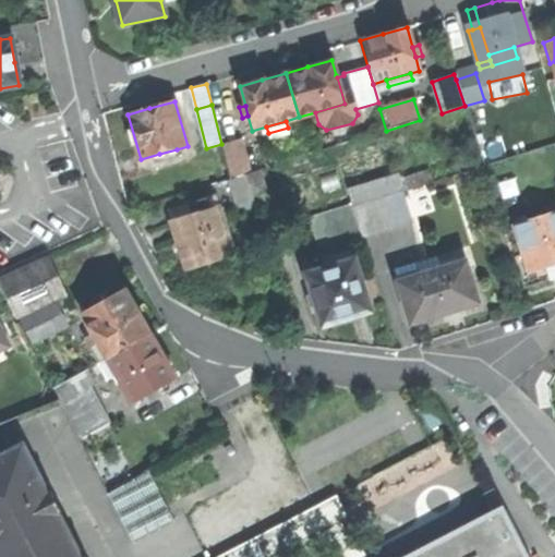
[(222,148),(232,179),(244,176),(249,174),(239,143),(222,148)]
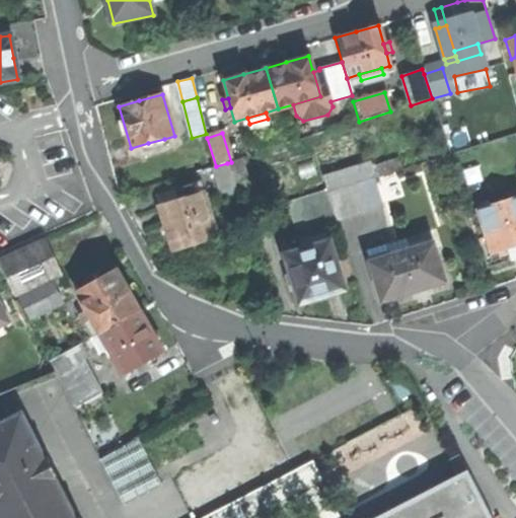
[(166,145),(164,139),(148,143),(150,150),(166,145)]
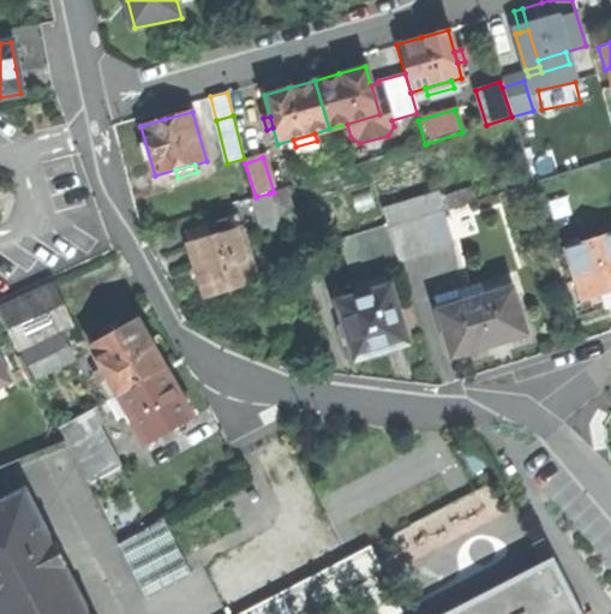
[(252,200),(261,227),(277,221),(269,194),(256,197),(252,200)]
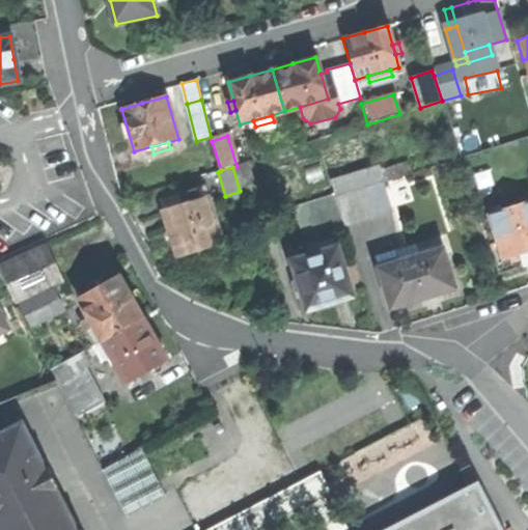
[(329,183),(333,195),(334,198),(365,188),(361,172),(329,183)]
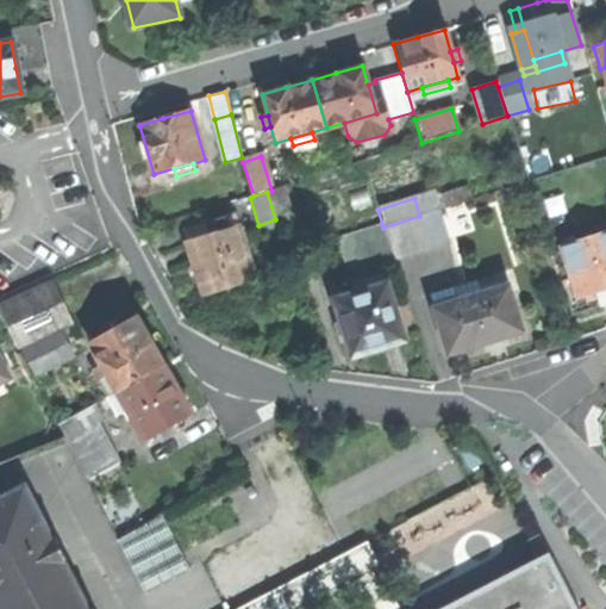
[(437,210),(419,216),(429,247),(447,241),(437,210)]
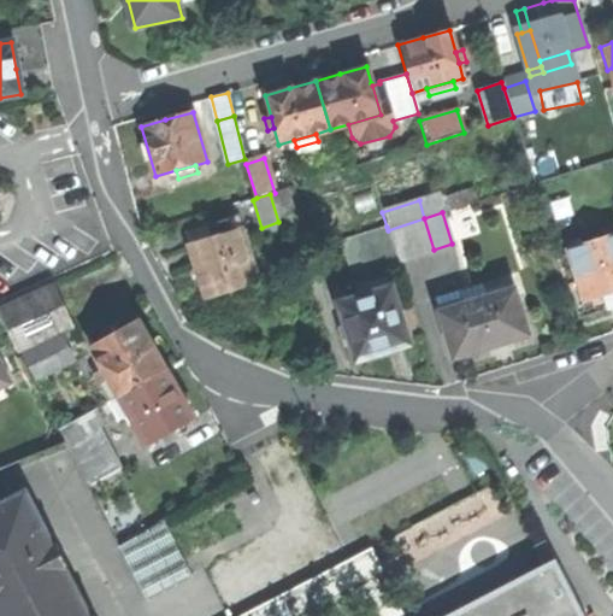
[(231,291),(255,282),(239,228),(229,230),(225,218),(207,224),(211,238),(188,245),(205,299),(231,291)]
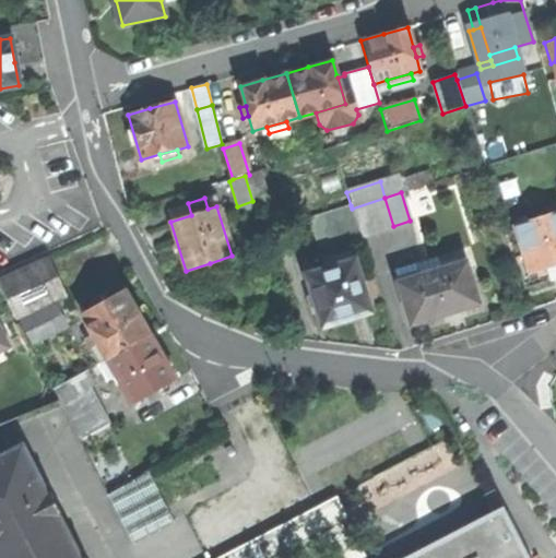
[(385,198),(352,209),(361,236),(393,226),(385,198)]
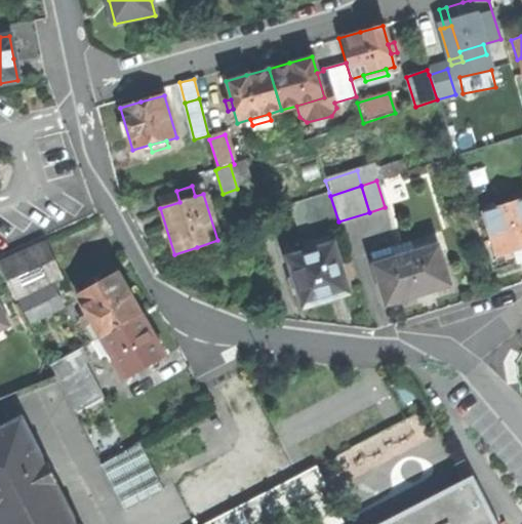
[(290,205),(303,243),(327,235),(330,244),(331,244),(345,240),(338,222),(330,196),(329,193),(290,205)]
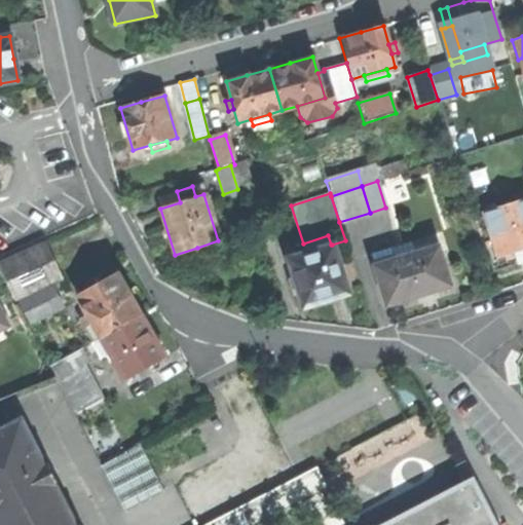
[(522,198),(482,212),(490,239),(495,257),(513,252),(517,263),(522,261),(522,198)]
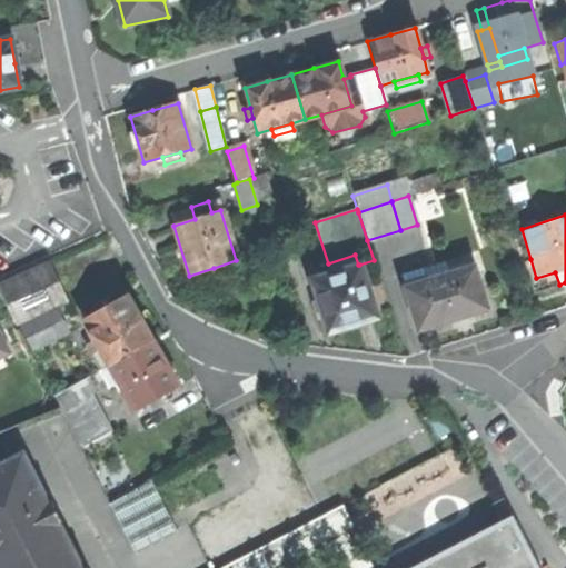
[(355,255),(328,263),(331,272),(310,279),(327,332),(350,325),(376,317),(359,265),(358,265),(355,255)]
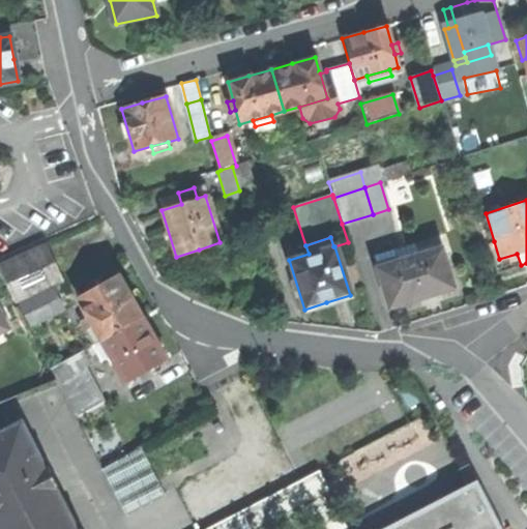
[(496,273),(521,265),(517,254),(499,259),(494,241),(487,244),(496,273)]
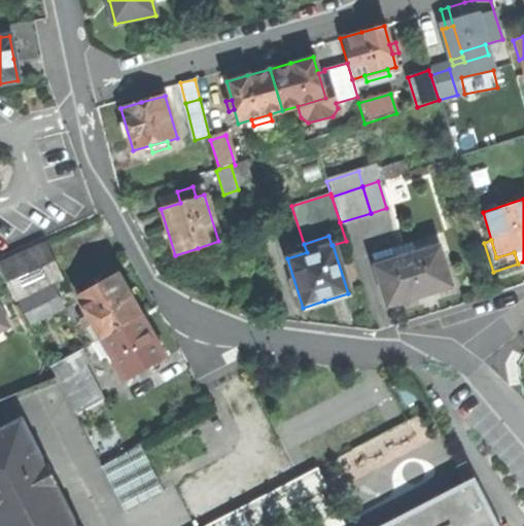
[(0,268),(14,301),(60,280),(43,245),(0,266),(0,268)]
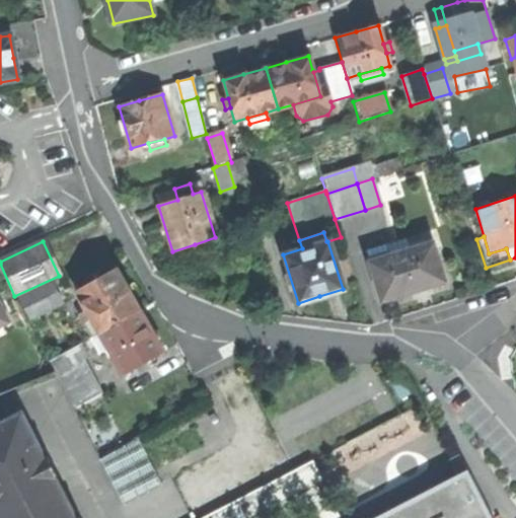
[(365,253),(380,304),(401,297),(417,292),(416,290),(442,282),(430,243),(387,256),(384,247),(365,253)]
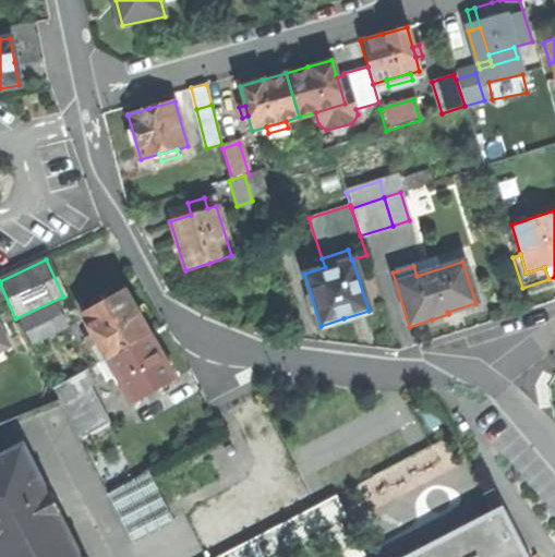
[(97,342),(106,359),(148,335),(137,314),(123,290),(105,301),(100,293),(89,300),(93,307),(81,314),(97,342)]
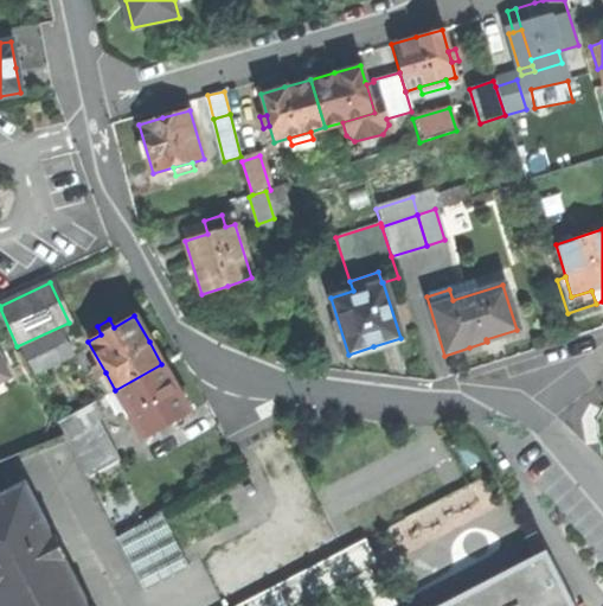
[(161,364),(115,390),(126,408),(142,439),(156,432),(160,439),(173,432),(170,423),(188,413),(174,387),(161,364)]
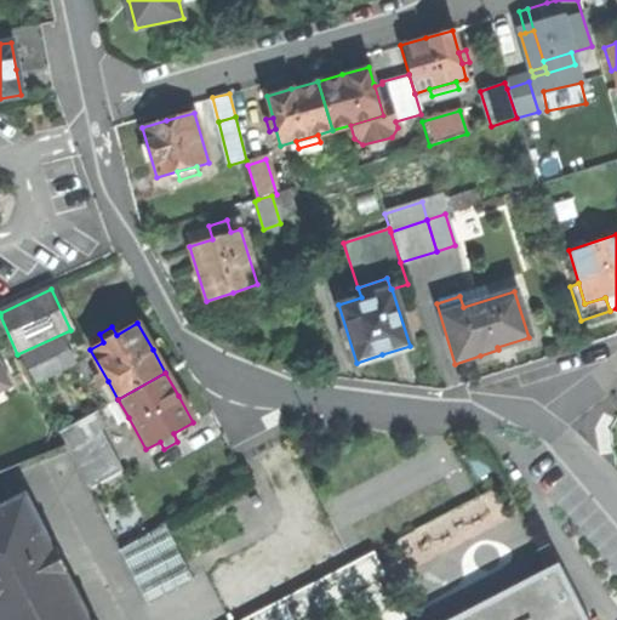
[(96,387),(107,405),(118,399),(108,381),(96,387)]
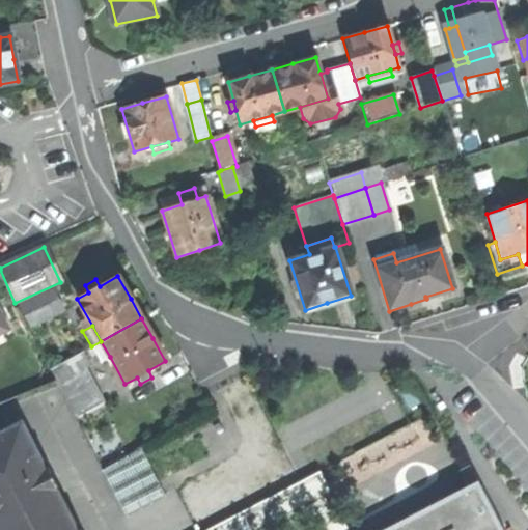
[(100,363),(110,357),(101,341),(91,346),(100,363)]
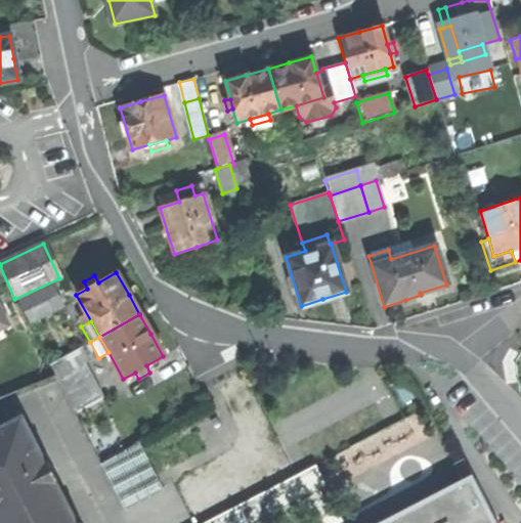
[(49,365),(58,382),(83,368),(81,366),(84,355),(80,348),(49,365)]
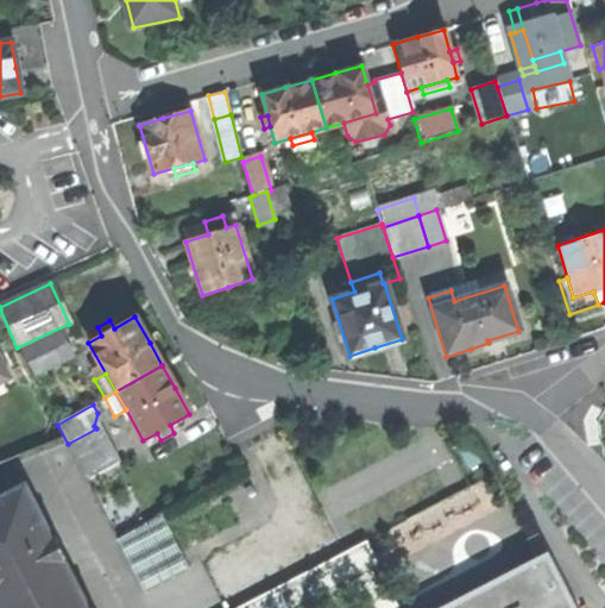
[(68,444),(84,476),(113,461),(96,428),(68,444)]
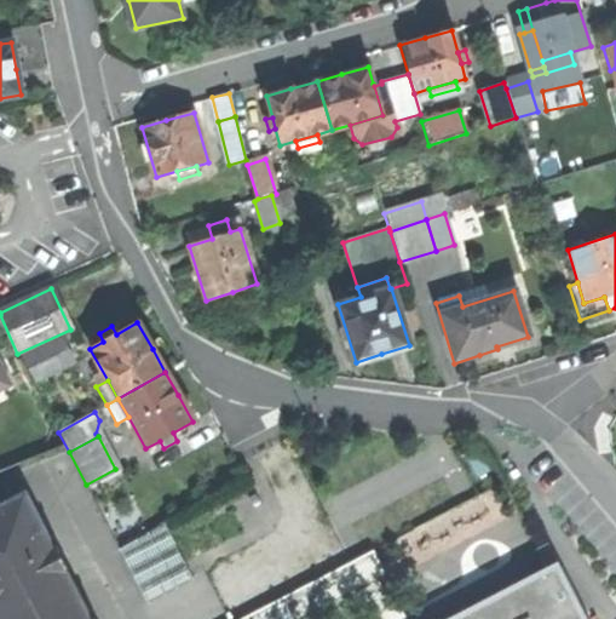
[(23,494),(0,505),(0,618),(87,618),(64,573),(67,571),(55,546),(51,548),(23,494)]
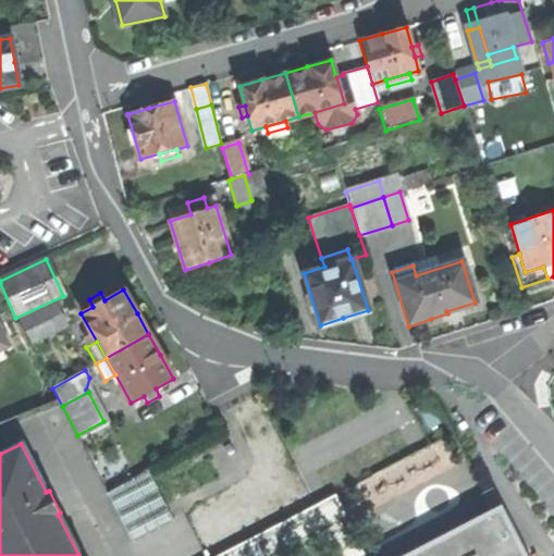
[(150,471),(107,489),(128,540),(172,522),(150,471)]
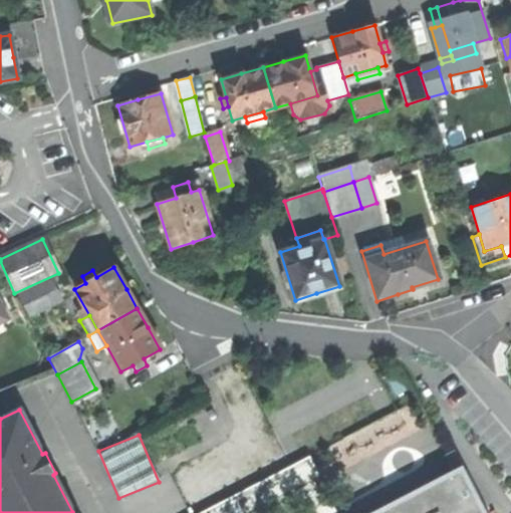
[(488,512),(463,464),(366,512),(488,512)]
